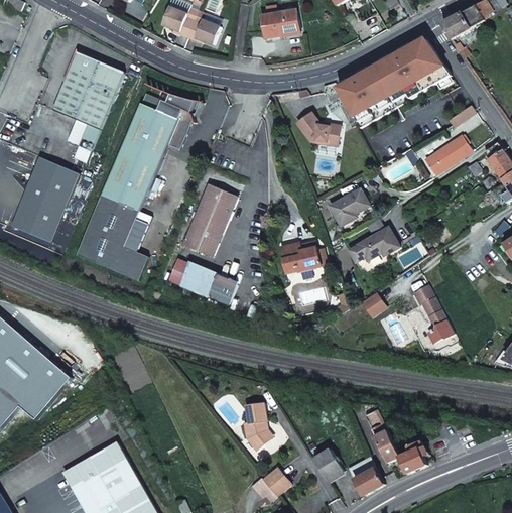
[(7,0),(6,3),(19,9),(24,0),(7,0)]
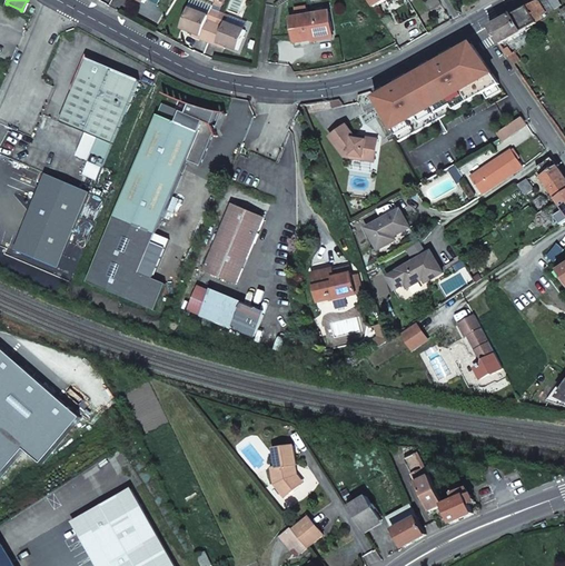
[(544,10),(537,0),(529,0),(487,23),(497,41),(535,19),(533,17),(544,10)]
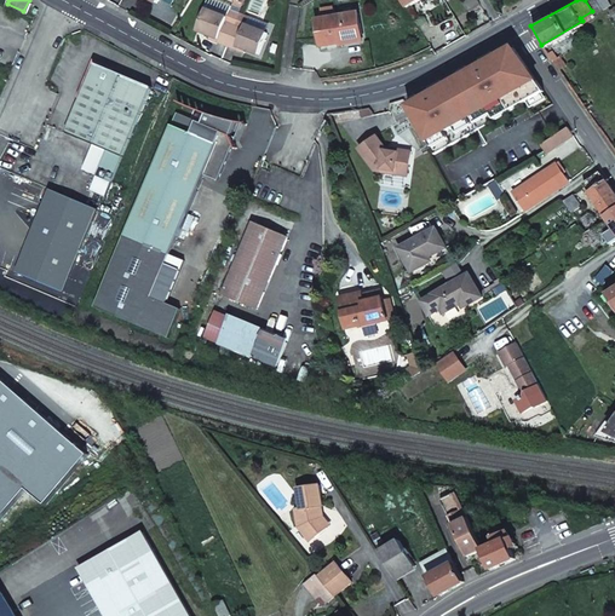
[(223,11),(222,15),(201,6),(191,27),(205,33),(212,35),(211,39),(222,44),(229,23),(233,15),(223,11)]
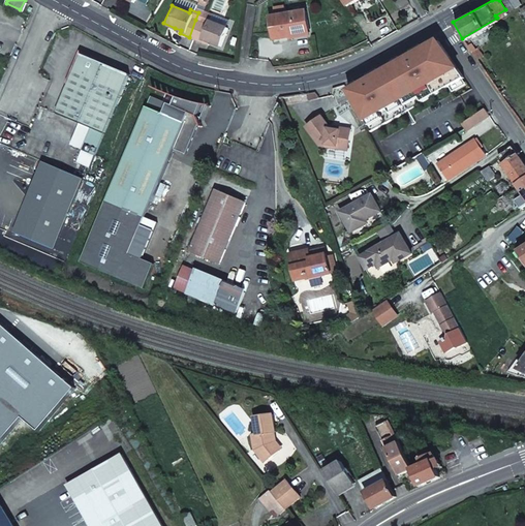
[(303,7),(267,14),(271,37),(288,34),(287,30),(307,26),(303,7)]
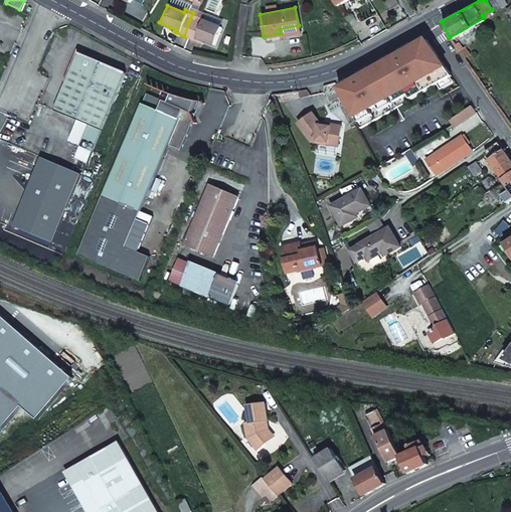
[(193,12),(190,19),(184,36),(192,39),(193,36),(199,39),(210,43),(217,26),(199,18),(200,15),(193,12)]
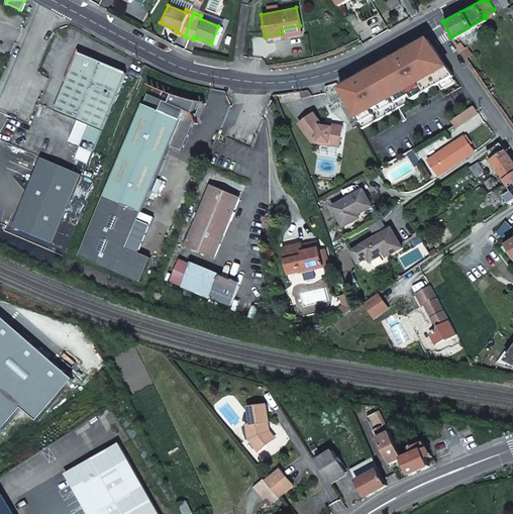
[(499,19),(512,45),(512,25),(507,14),(499,19)]
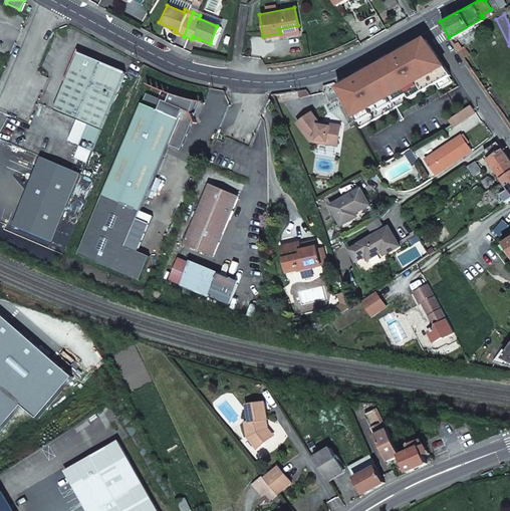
[(357,73),(335,85),(355,123),(445,74),(424,36),(410,44),(408,40),(398,46),(400,49),(367,67),(365,64),(355,69),(357,73)]
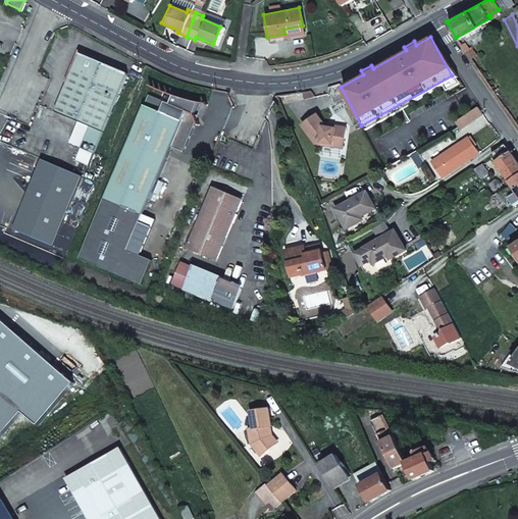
[(463,48),(469,57),(474,53),(469,44),(463,48)]
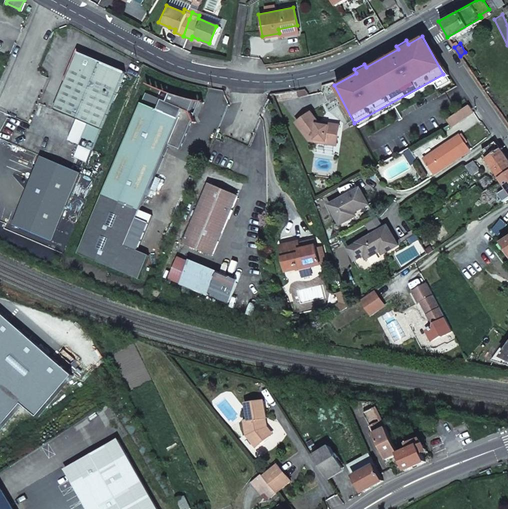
[(75,141),(88,147),(122,71),(76,50),(51,105),(84,121),(75,141)]
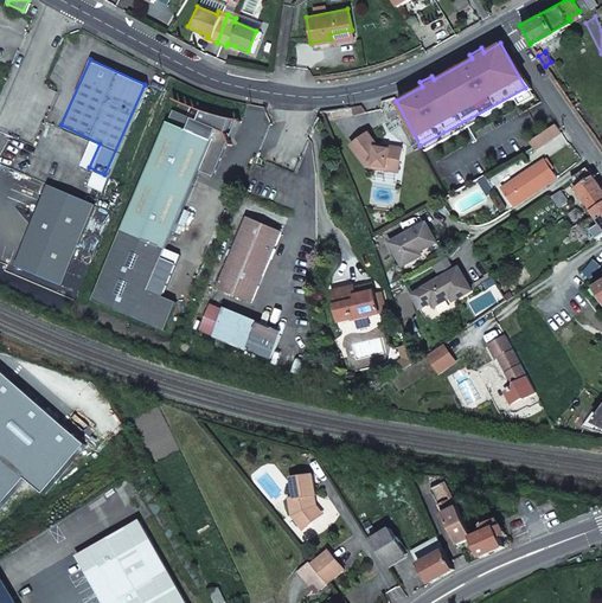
[(172,104),(166,116),(138,184),(90,295),(134,313),(146,286),(197,164),(211,170),(229,128),(172,104)]
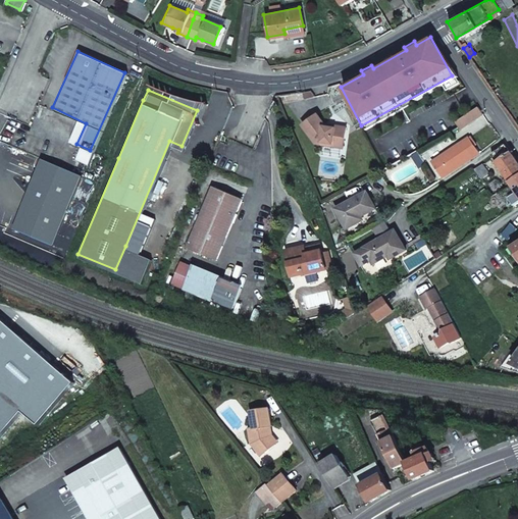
[(459,125),(478,109),(474,104),(454,118),(459,125)]
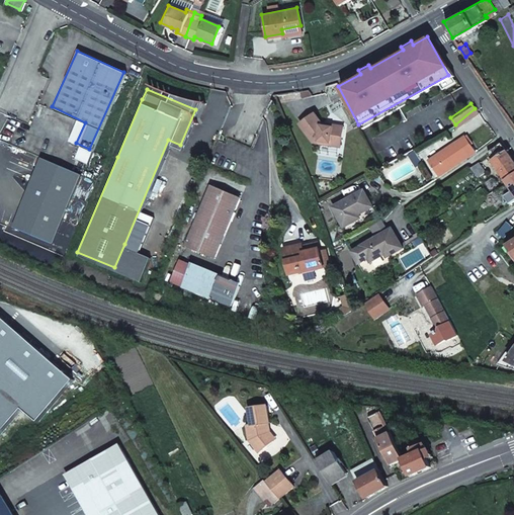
[(296,120),(310,140),(337,144),(341,123),(318,119),(312,110),(296,120)]
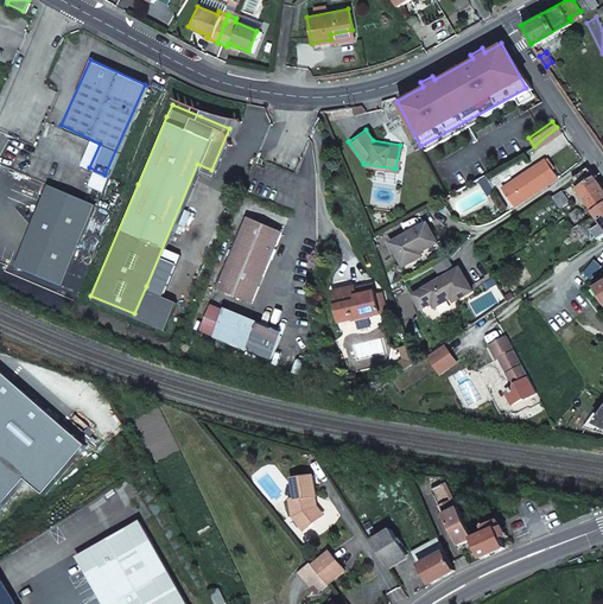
[(554,175),(541,156),(500,185),(513,204),(554,175)]
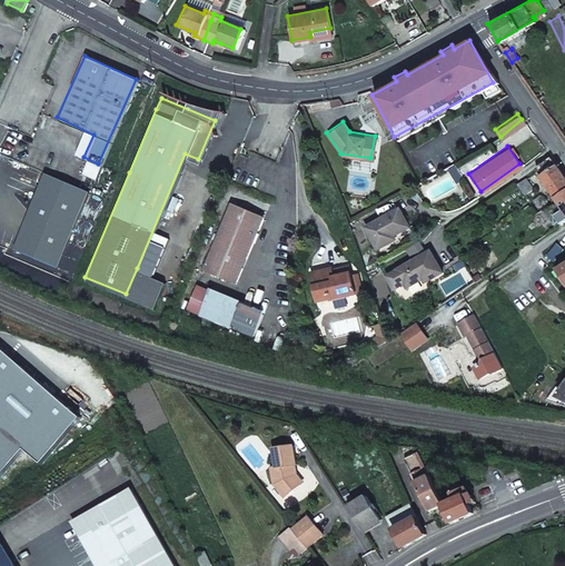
[(563,175),(548,154),(533,165),(547,186),(563,175)]
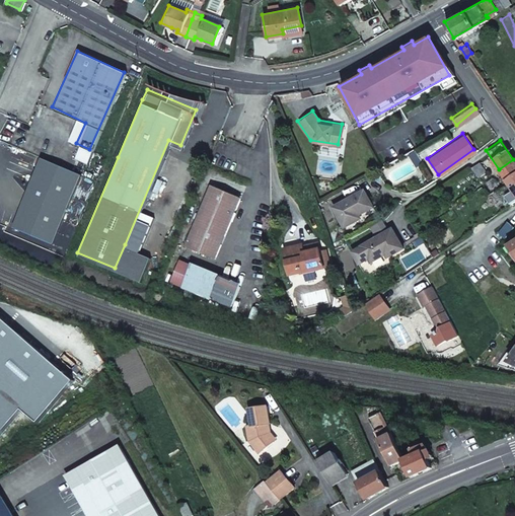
[(413,145),(405,150),(412,160),(420,155),(413,145)]
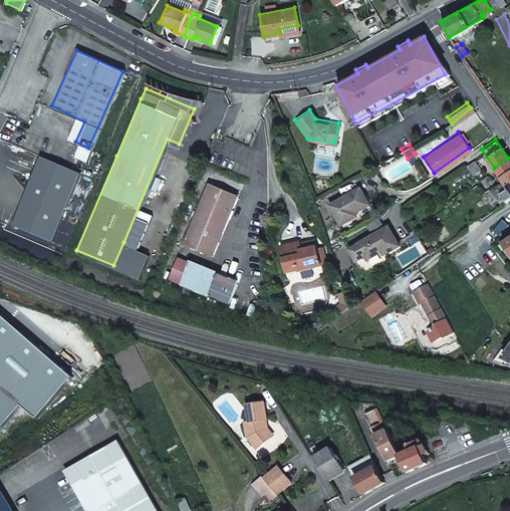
[(75,170),(38,153),(7,221),(45,238),(75,170)]
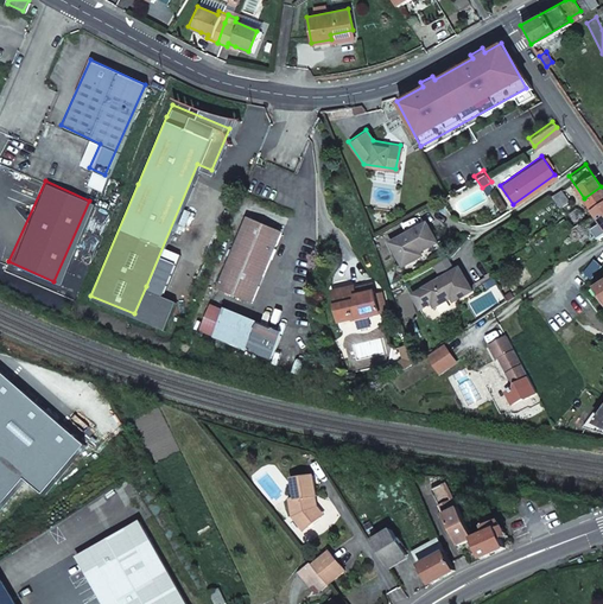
[(558,204),(566,198),(558,186),(550,192),(558,204)]
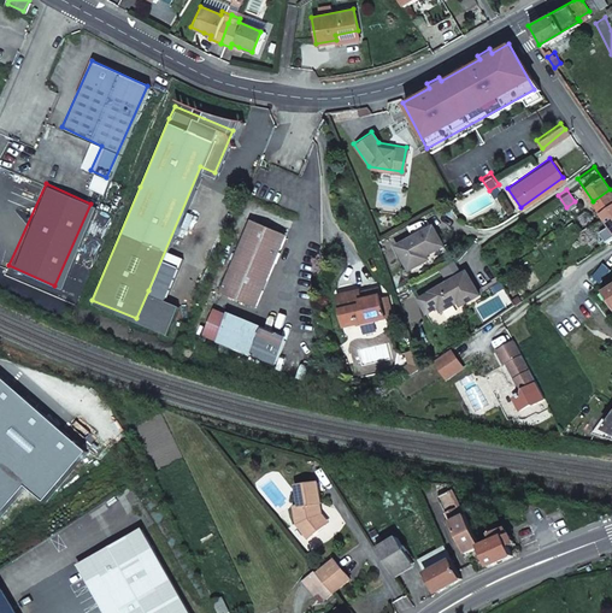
[(611,206),(611,192),(610,189),(593,201),(601,213),(611,206)]
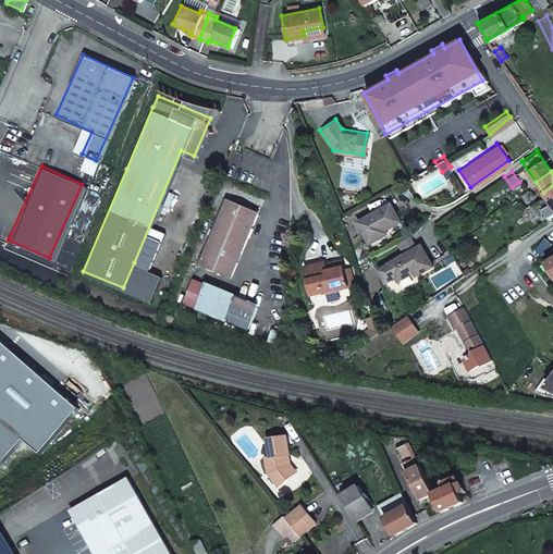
[(541,220),(552,211),(552,186),(543,193),(551,204),(536,212),(541,220)]
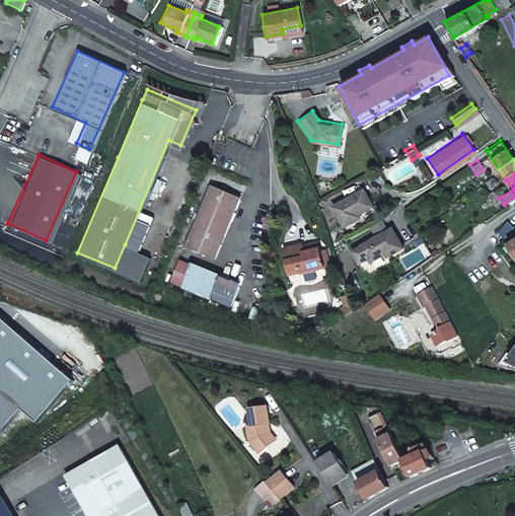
[(212,254),(238,193),(212,181),(185,242),(212,254)]
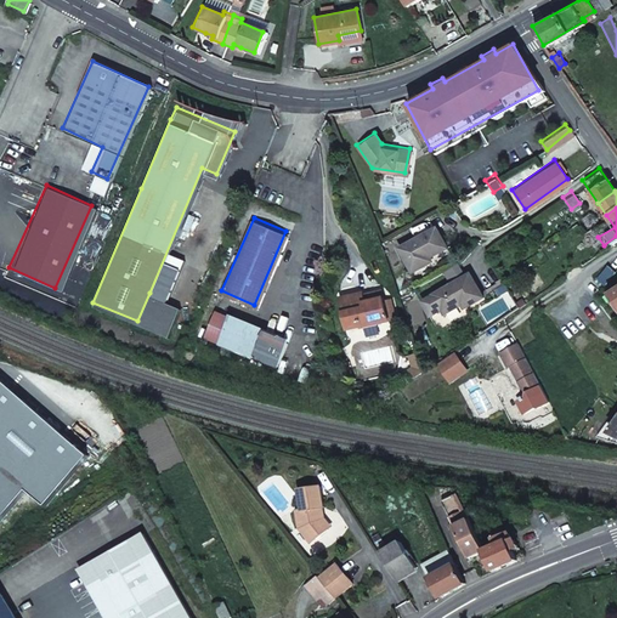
[(426,256),(445,247),(435,227),(397,248),(409,271),(429,260),(426,256)]
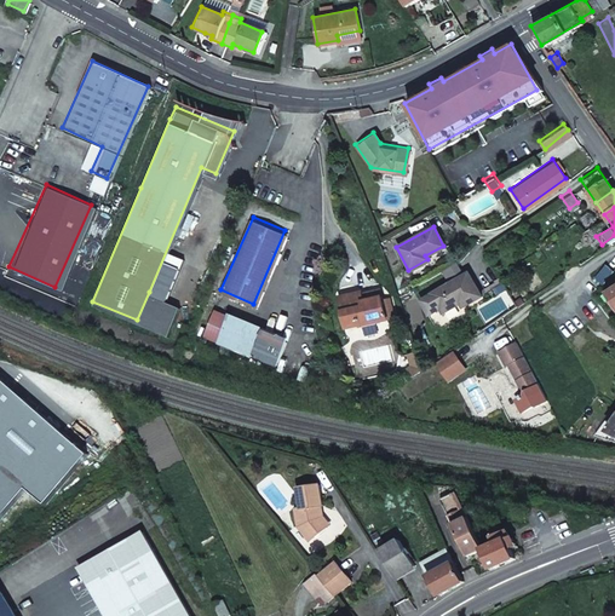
[(595,274),(601,277),(610,265),(604,260),(595,274)]
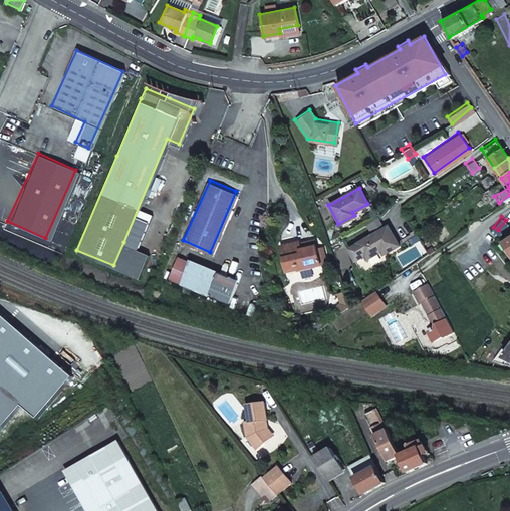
[(387,225),(356,242),(346,247),(353,259),(363,254),(365,258),(379,250),(381,253),(397,244),(387,225)]
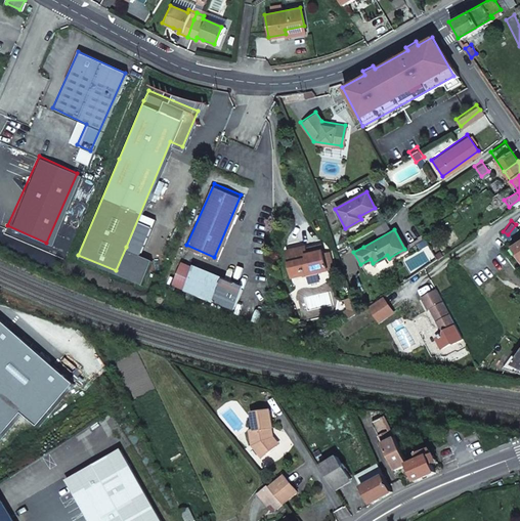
[(423,239),(417,243),(419,248),(426,244),(423,239)]
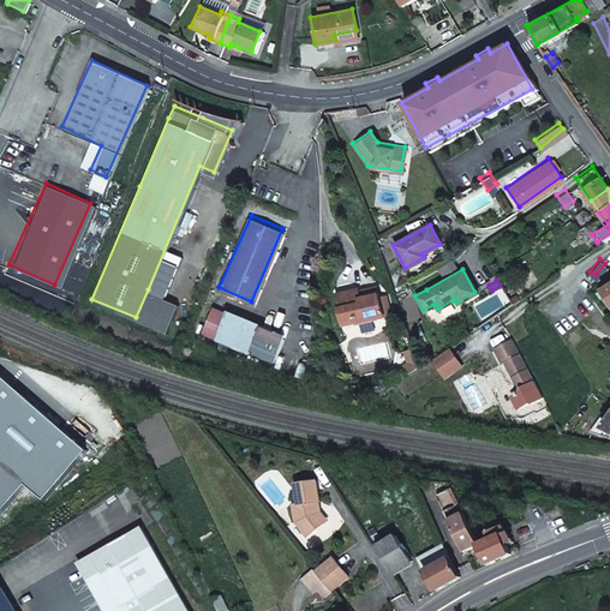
[(609,282),(597,292),(600,297),(602,295),(609,307),(609,282)]
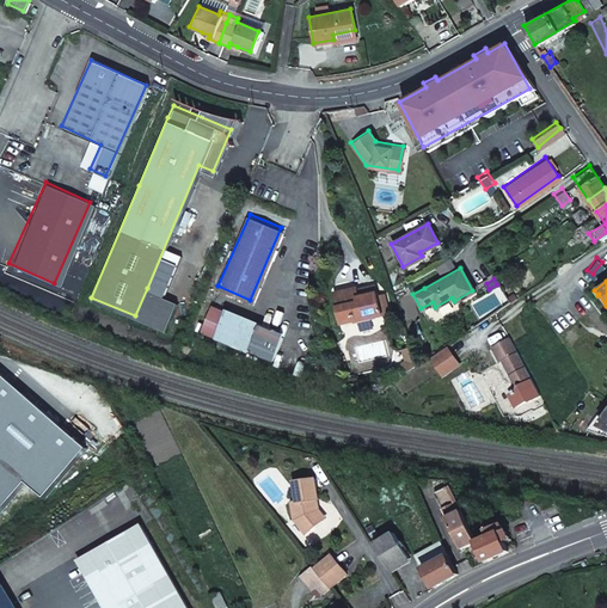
[(353,283),(332,288),(339,319),(353,315),(353,318),(379,312),(378,311),(385,308),(381,290),(374,292),(372,282),(353,286),(353,283)]
